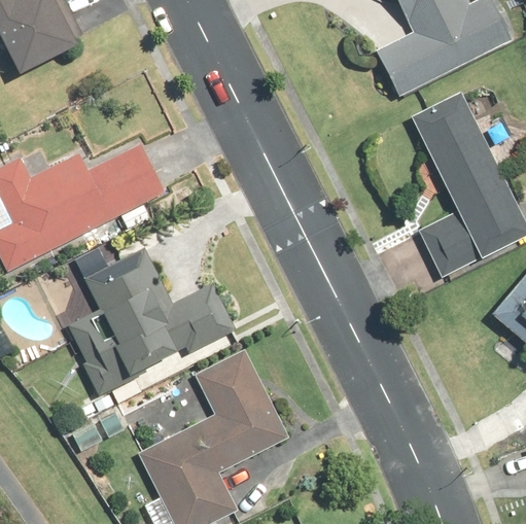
[(0,34),(20,75),(92,41),(71,0),(0,0),(0,34)]
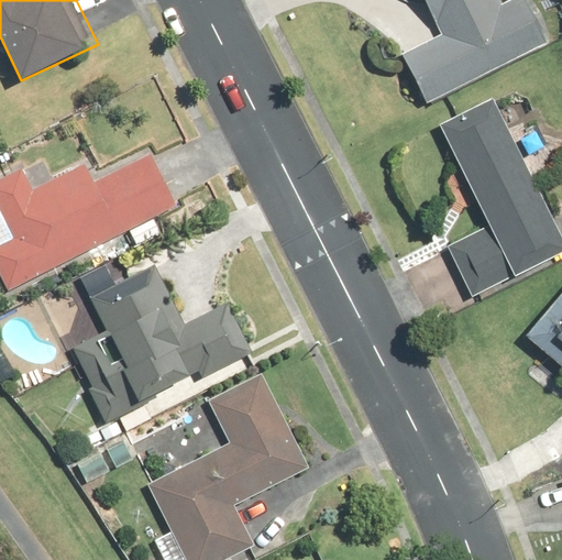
[(404,50),(428,101),(553,44),(532,0),(425,0),(440,32),(404,50)]
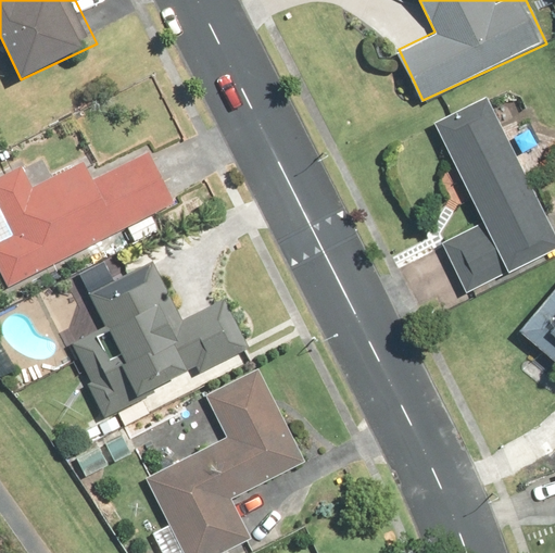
[(554,248),(554,231),(494,99),(436,126),(477,217),(440,235),(465,289),(554,248)]
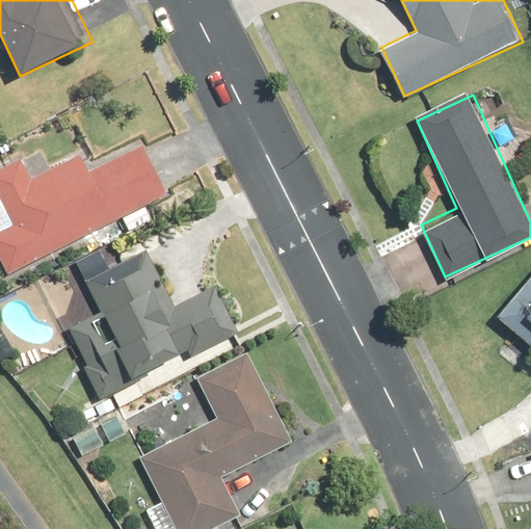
[(0,262),(4,272),(177,192),(150,136),(91,163),(84,147),(33,170),(25,151),(0,162),(0,194),(11,219),(0,225),(0,262)]
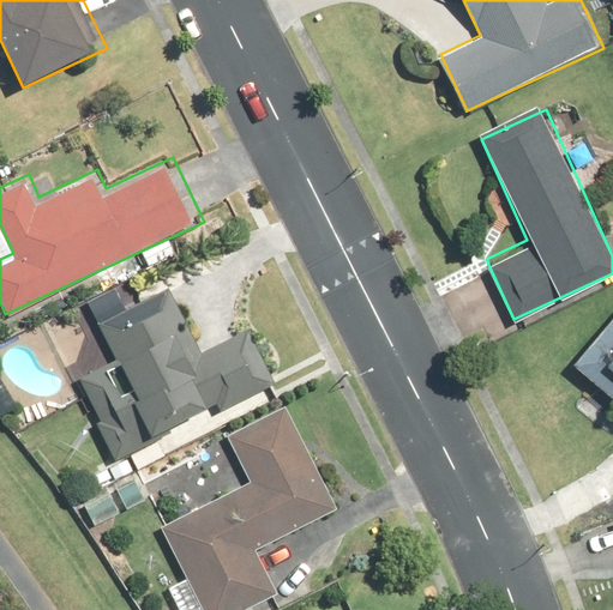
[(72,375),(113,463),(281,385),(252,324),(200,346),(172,283),(96,318),(114,356),(72,375)]
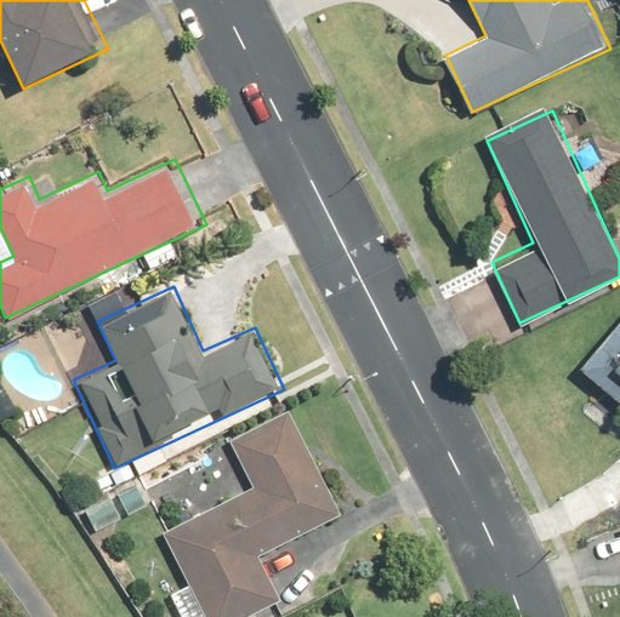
[(619,320),(581,365),(619,398),(619,320)]
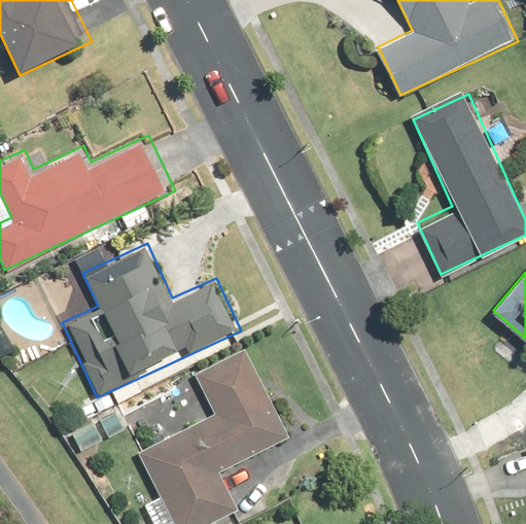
[(146,505),(154,523),(213,523),(240,512),(220,472),(293,438),(250,346),(194,374),(211,410),(135,447),(161,499),(146,505)]
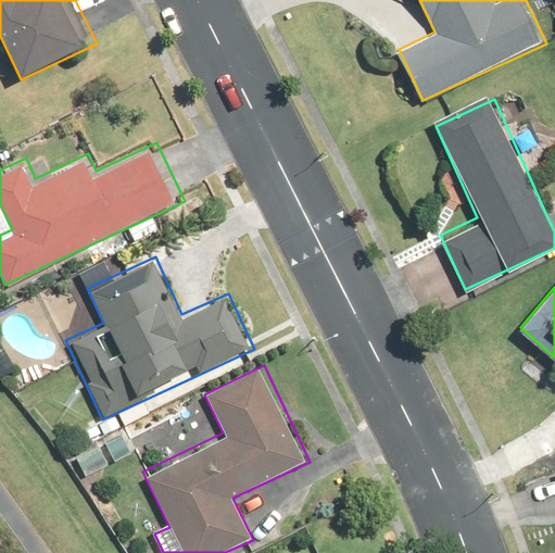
All buildings are outlined.
